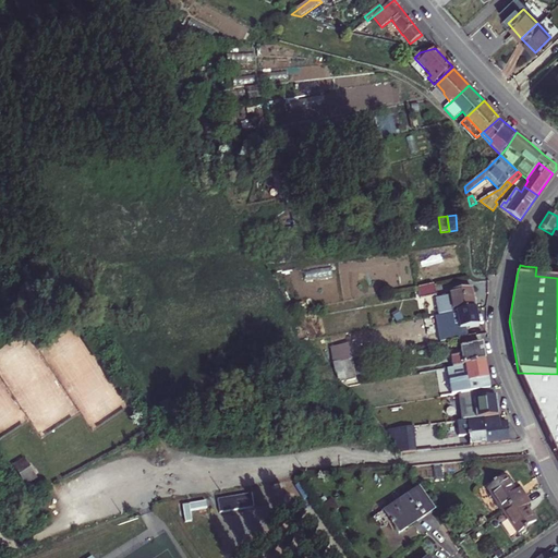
[(436,296),(434,284),(417,288),(420,299),(436,296)]
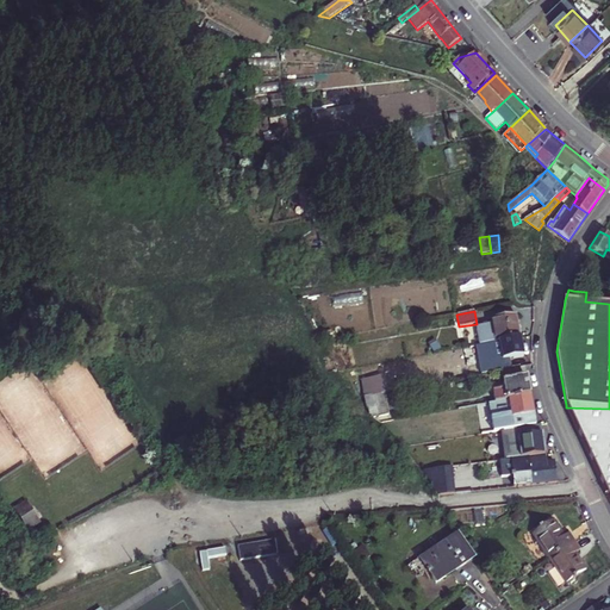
[(516,315),(491,319),(492,324),(477,328),(480,347),(499,342),(520,338),(516,315)]
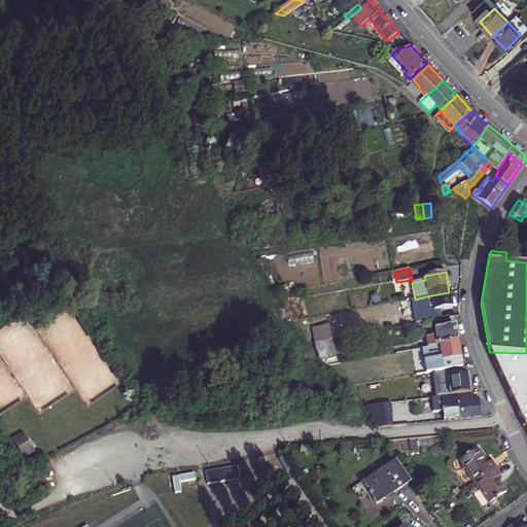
[(424,314),(425,321),(433,320),(449,317),(454,316),(449,292),(431,295),(434,312),(424,314)]
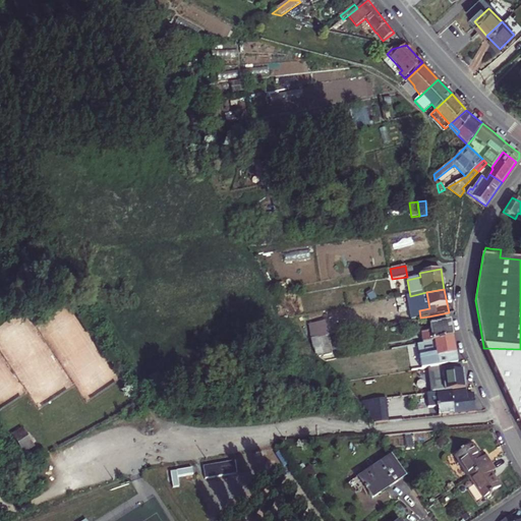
[(446,324),(444,313),(428,316),(430,327),(429,327),(430,333),(421,335),(422,344),(435,342),(453,338),(450,323),(446,324)]
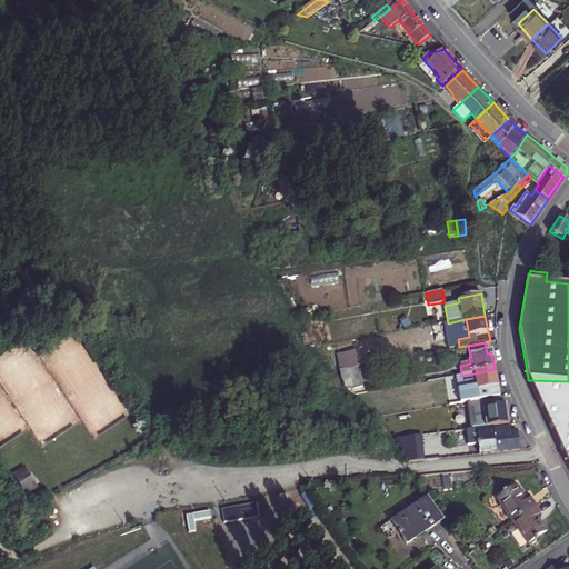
[(356,351),(336,356),(338,370),(359,367),(356,351)]
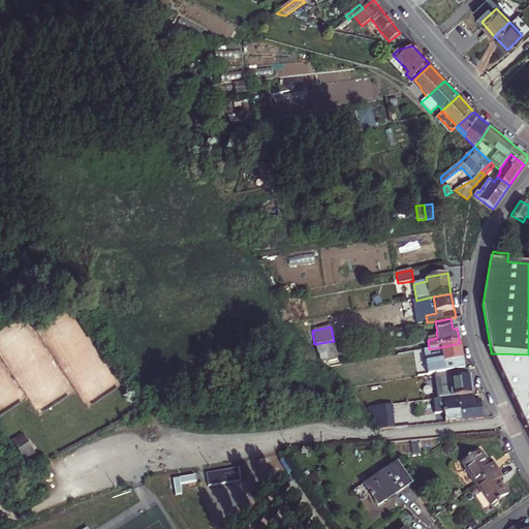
[(338,360),(334,341),(314,344),(316,353),(324,361),(338,360)]
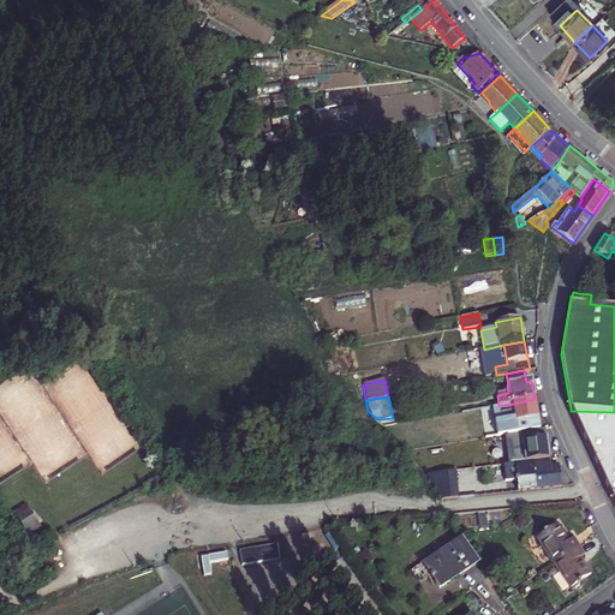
[(521,431),(533,430),(532,419),(538,418),(535,399),(513,404),(515,422),(502,424),(503,430),(505,434),(521,431)]
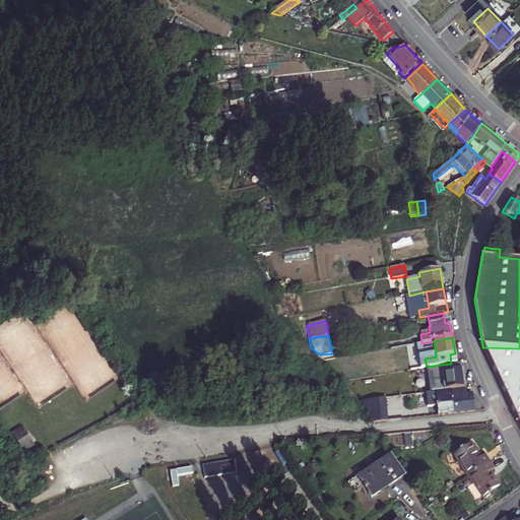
[(519,348),(482,347),(514,414),(517,419),(519,424),(519,423),(519,348)]
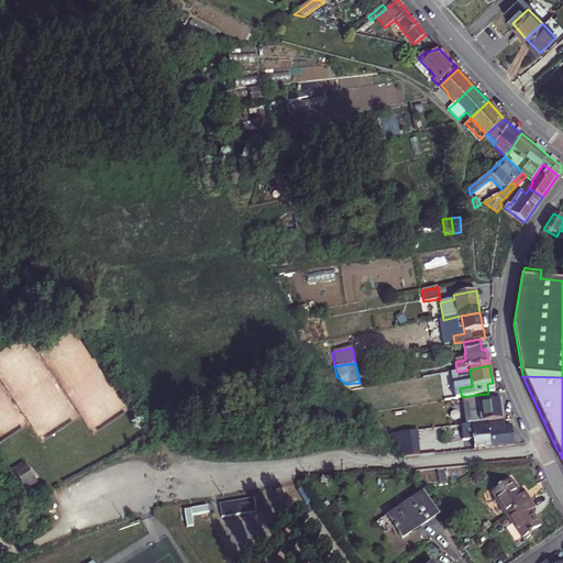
[(500,420),(503,420),(498,392),(494,393),(488,394),(477,395),(481,422),(500,420)]
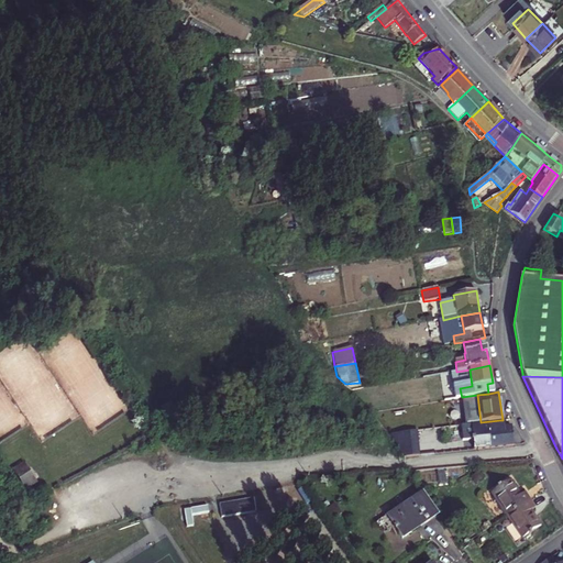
[(438,414),(464,410),(462,398),(437,404),(438,414)]
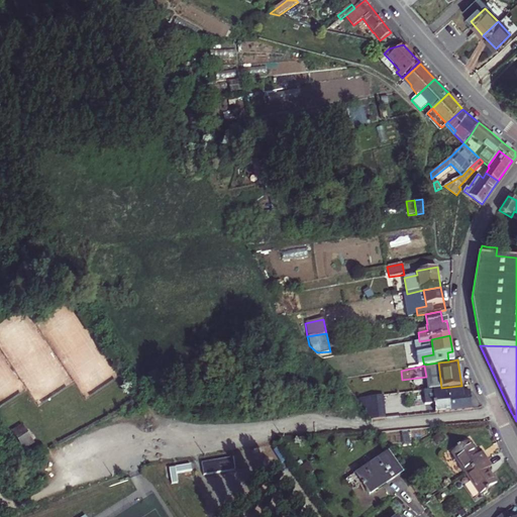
[(418,391),(427,390),(426,379),(416,381),(418,391)]
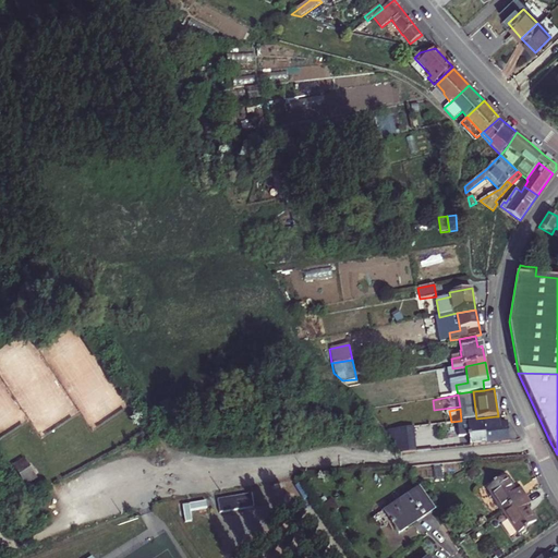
[(451,422),(449,411),(443,411),(444,423),(451,422)]
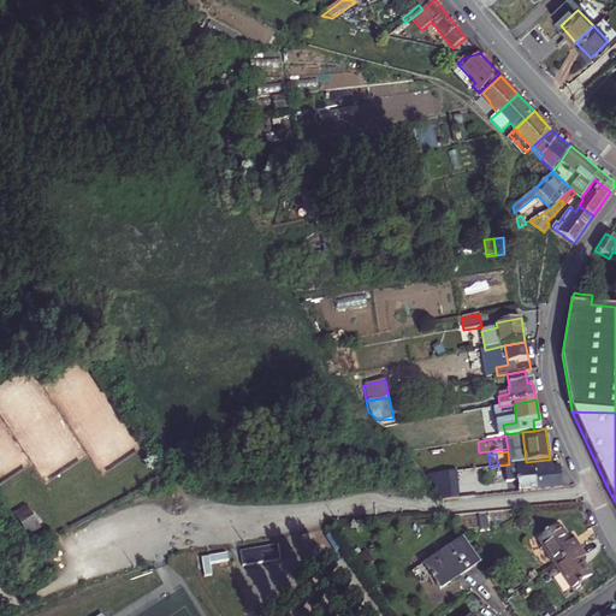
[(474,458),(475,468),(489,466),(487,456),(474,458)]
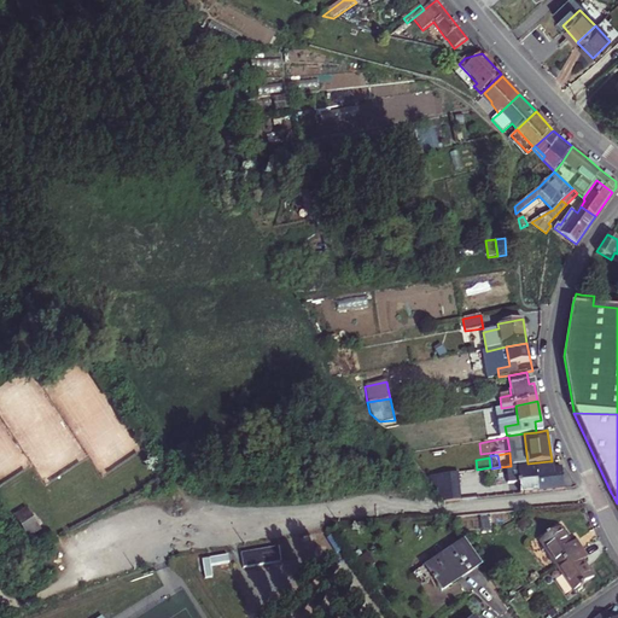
[(549,470),(549,461),(528,464),(518,465),(520,494),(564,489),(563,468),(553,468),(549,470)]
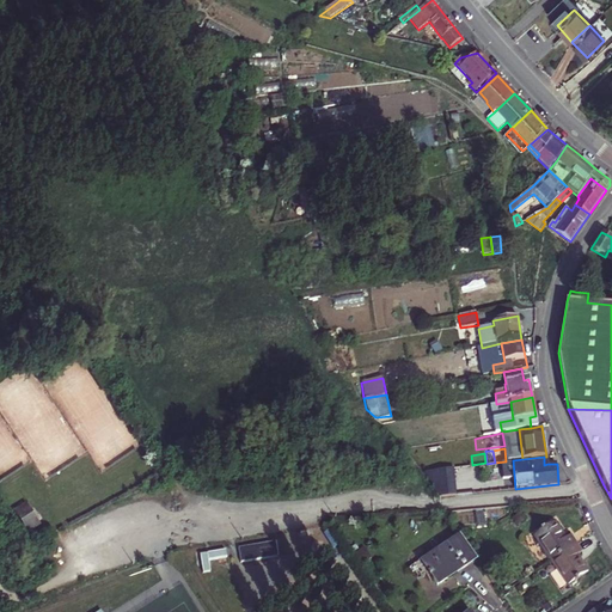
[(452,469),(423,472),(441,497),(456,496),(452,469)]
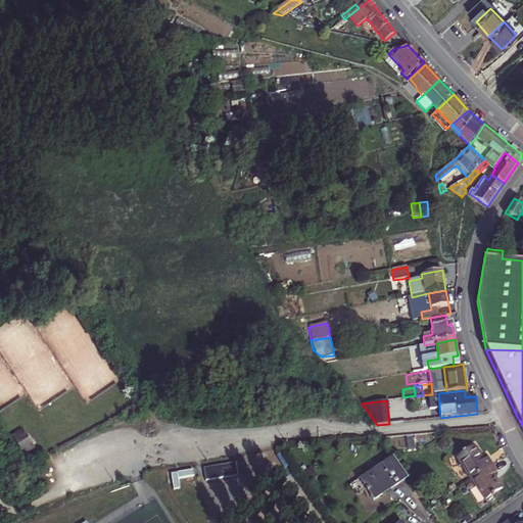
[(26,455),(37,447),(24,428),(13,435),(26,455)]
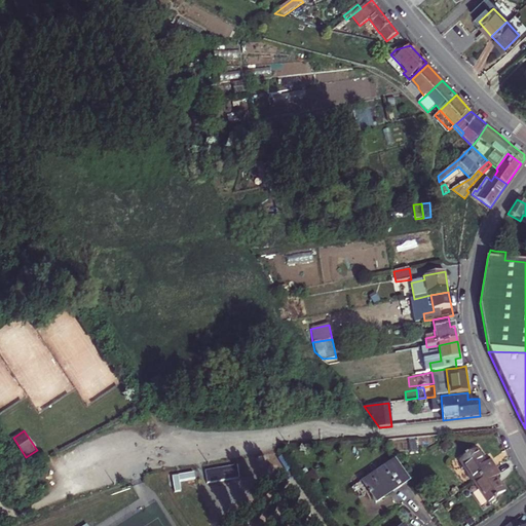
[(459,461),(474,482),(495,467),(490,461),(486,463),(476,449),(459,461)]
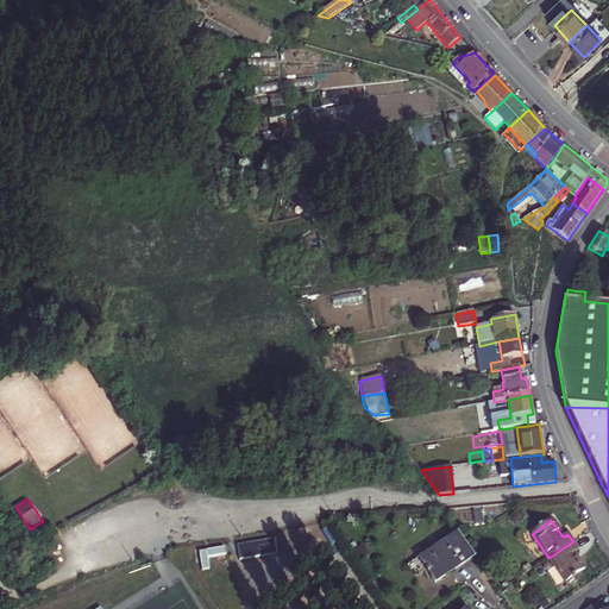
[(444,577),(473,557),(458,534),(420,559),(432,578),(440,572),(444,577)]
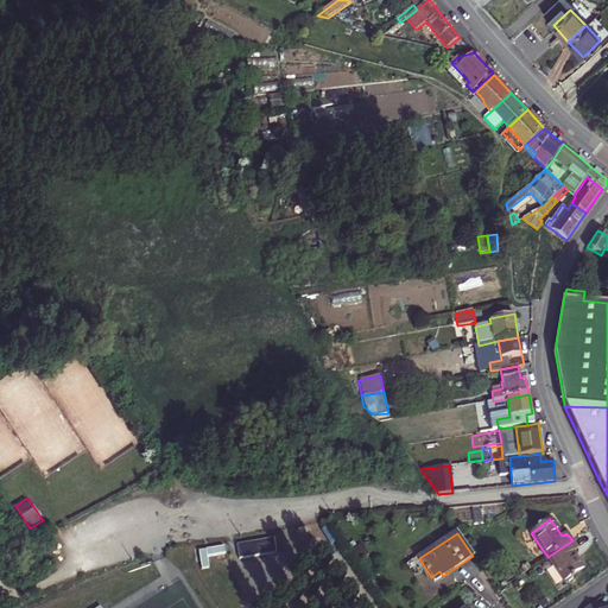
[(239,540),(240,556),(278,553),(277,539),(239,540)]
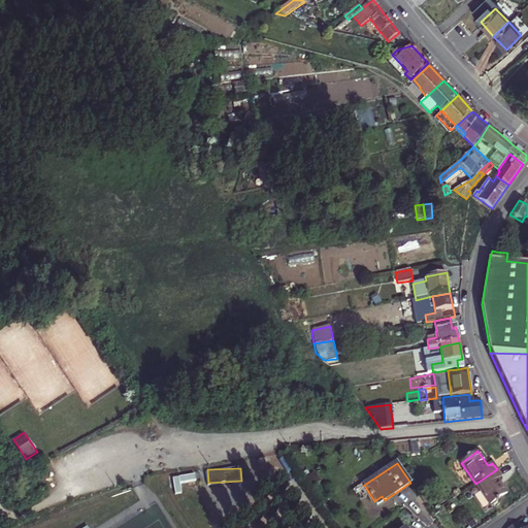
[(497,469),(475,484),(490,505),(507,494),(497,480),(501,476),(497,469)]
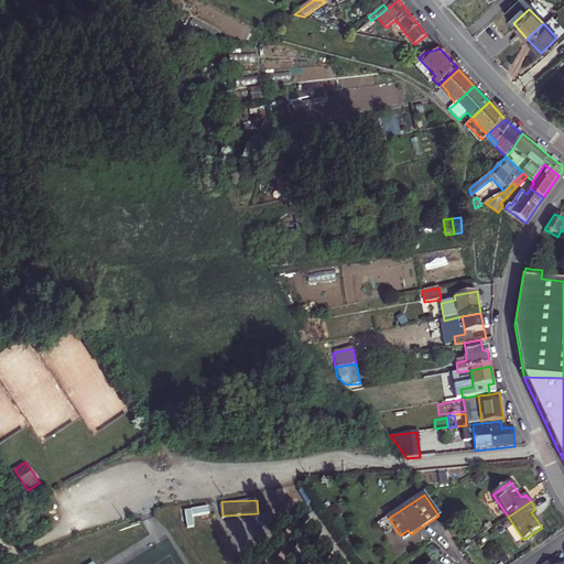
[(209,506),(185,510),(188,527),(196,525),(194,516),(210,512),(209,506)]
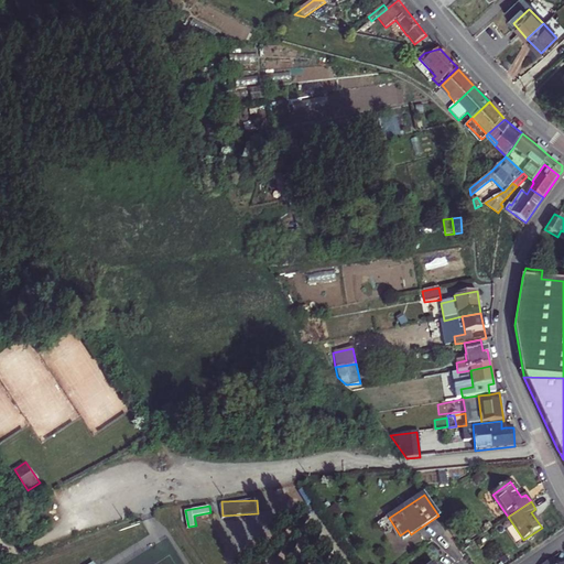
[(408,530),(400,535),(403,540),(411,534),(408,530)]
